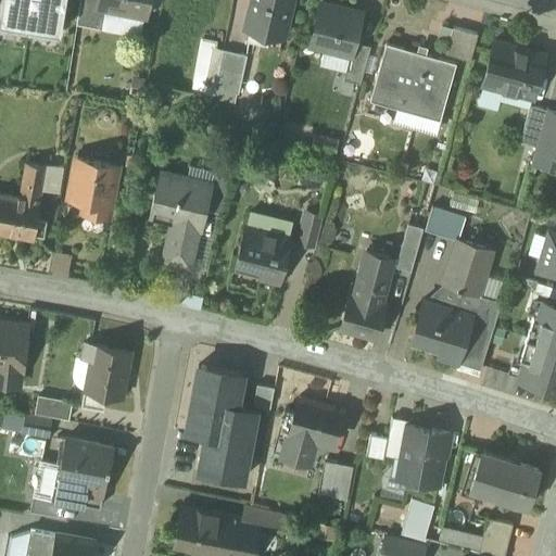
[(62,0),(1,0),(0,10),(0,20),(58,28),(62,0)]
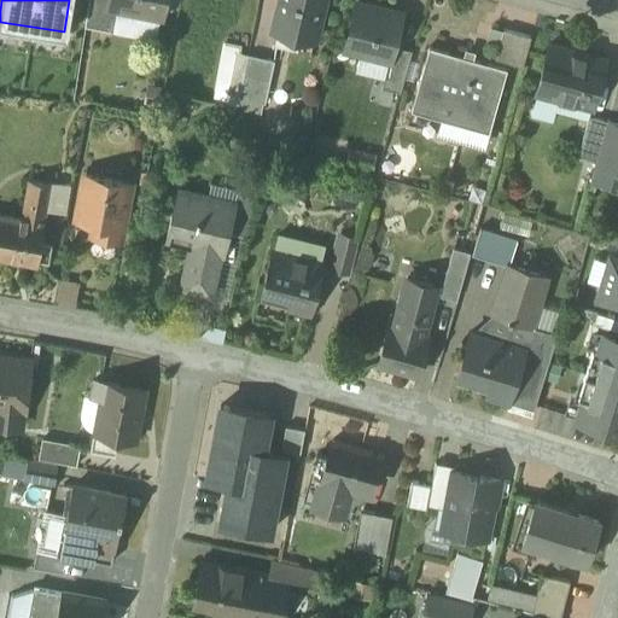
[(111,0),(89,0),(86,27),(115,31),(120,9),(110,6),(111,0)]
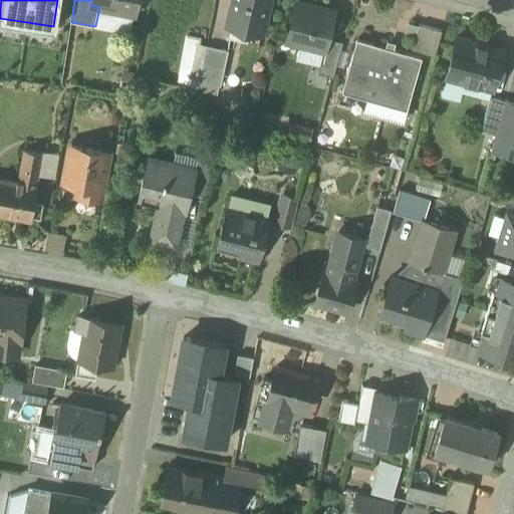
[(138,0),(92,0),(91,5),(99,7),(136,13),(138,0)]
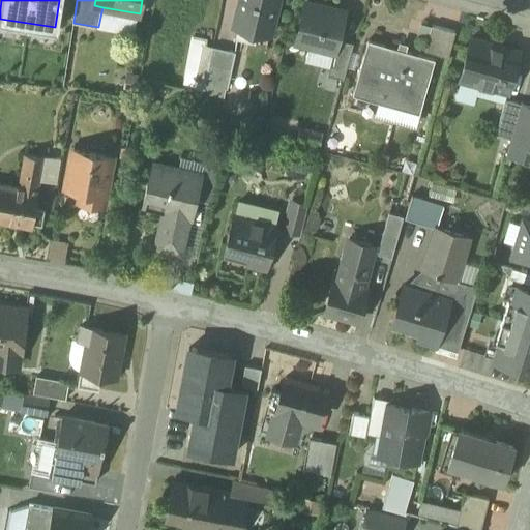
[(278,0),(240,0),(235,26),(271,35),(278,0)]
